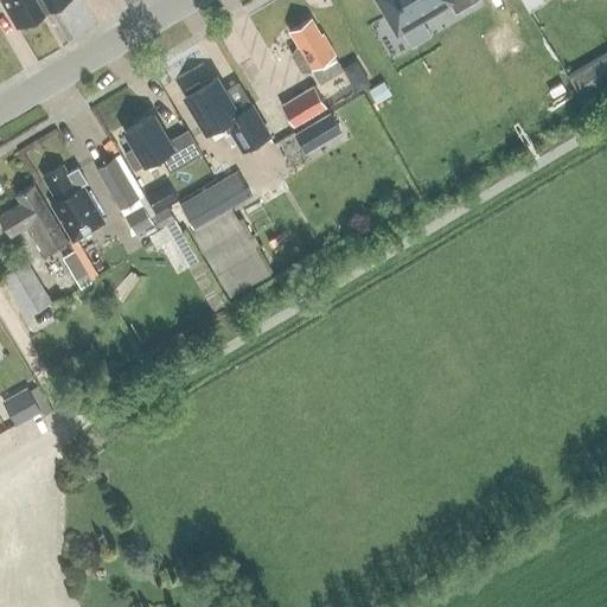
[(0,0),(17,26),(46,8),(42,0),(0,0)]
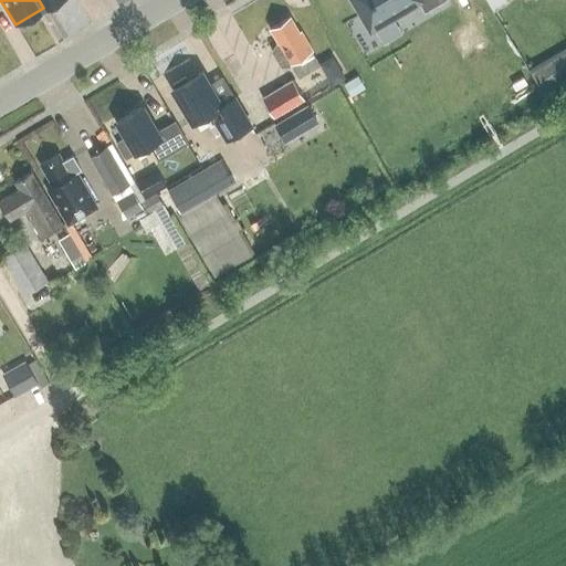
[(353,0),(371,30),(419,2),(420,4),(425,11),(432,7),(443,0),(353,0)]
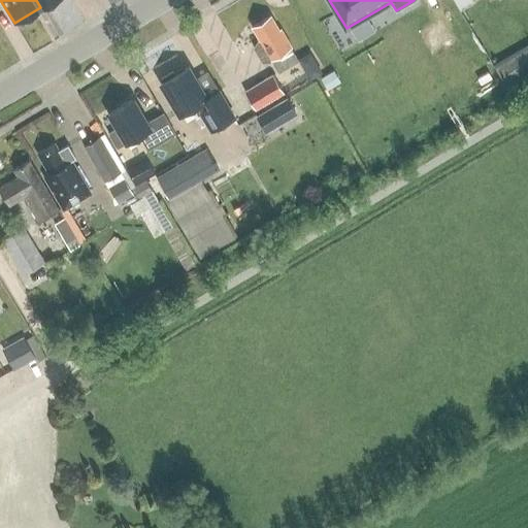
[(291,47),(281,29),(277,31),(269,17),(253,27),(261,39),(258,41),(254,47),(262,62),(270,61),(271,60),(278,71),(244,92),(255,109),(284,93),(273,75),(297,61),(291,48),(291,47)]
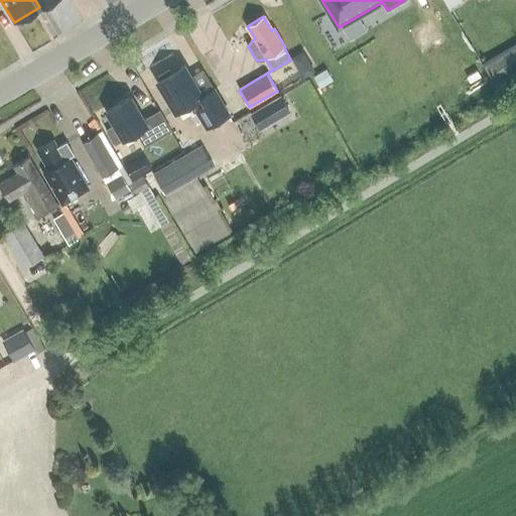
[(304,50),(293,56),(305,76),(316,69),(304,50)]
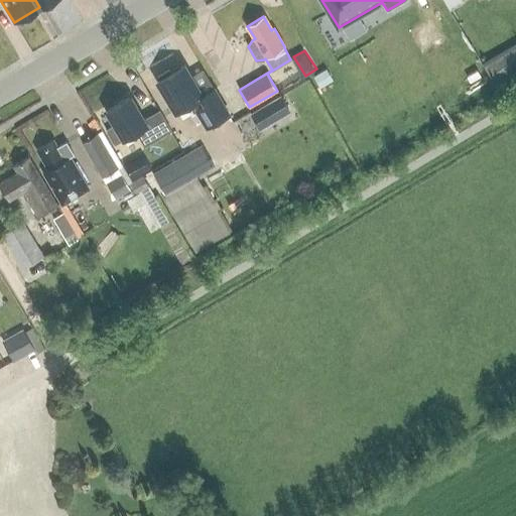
[(228,114),(214,90),(203,96),(184,66),(171,74),(169,70),(157,77),(159,81),(157,82),(174,112),(191,103),(206,127),(228,114)]
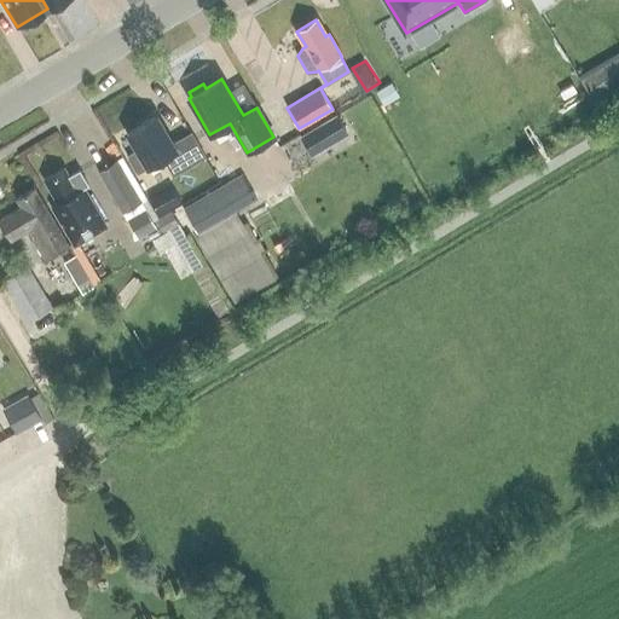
[(376,92),(385,104),(398,96),(391,84),(376,92)]
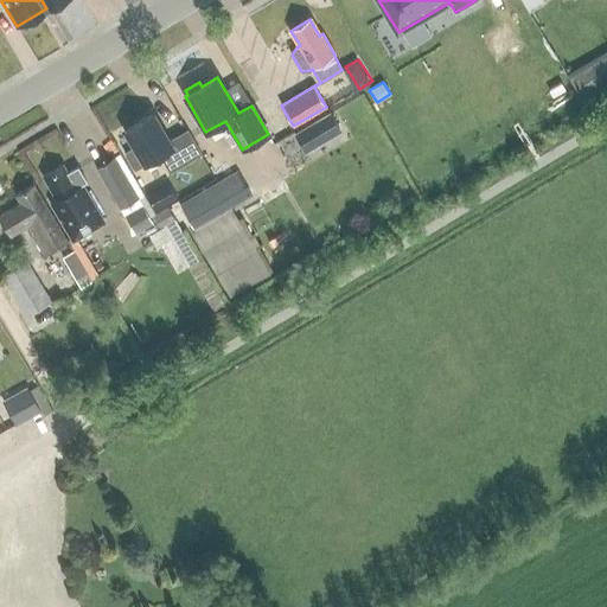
[(202,154),(187,131),(168,141),(153,115),(126,131),(134,146),(123,152),(134,171),(160,155),(170,172),(202,154)]
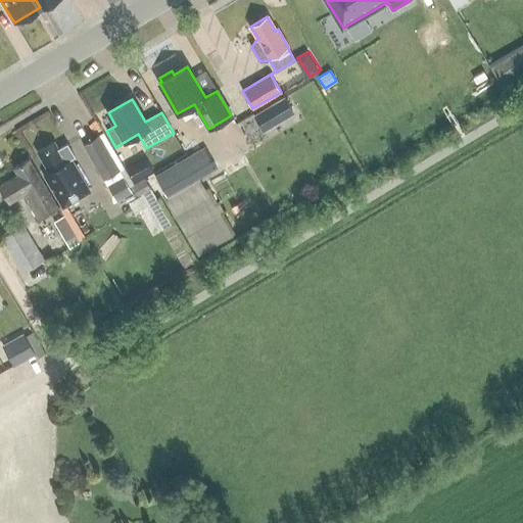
[(291,113),(283,99),(254,115),(264,130),(291,113)]
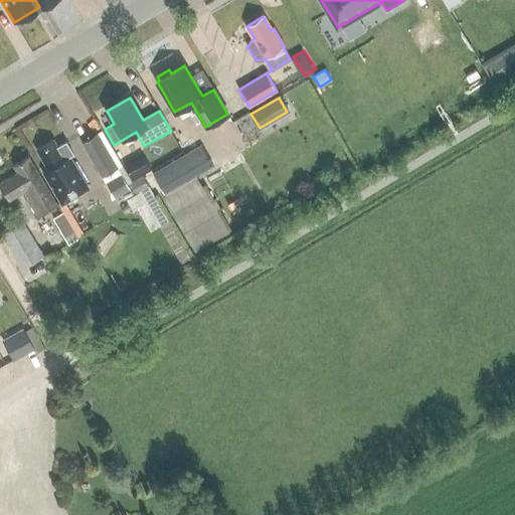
[(81,142),(103,177),(115,198),(130,189),(117,168),(118,168),(97,133),(81,142)]
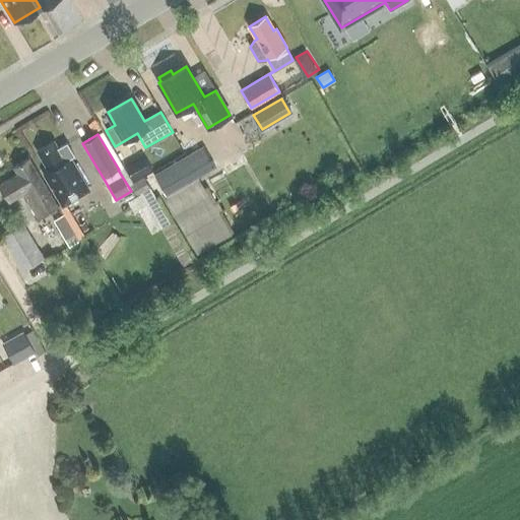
[(37,150),(48,170),(43,173),(62,204),(88,189),(70,157),(73,155),(66,142),(57,148),(53,141),(37,150)]
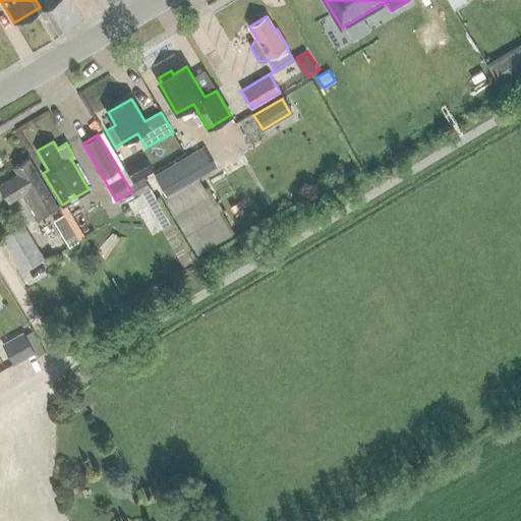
[(165,195),(216,166),(205,148),(155,177),(165,195)]
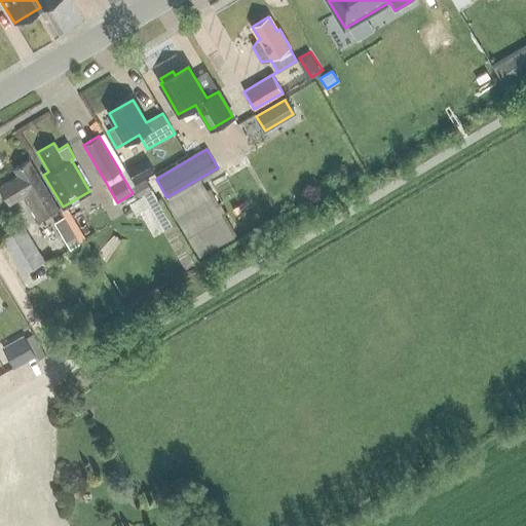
[(29,160),(13,170),(17,176),(0,186),(0,188),(9,204),(24,196),(39,222),(59,210),(29,160)]
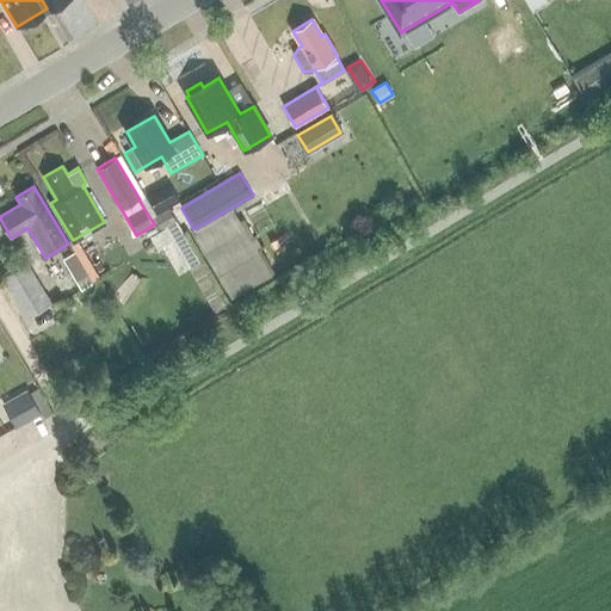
[(160,229),(176,220),(168,208),(153,217),(160,229)]
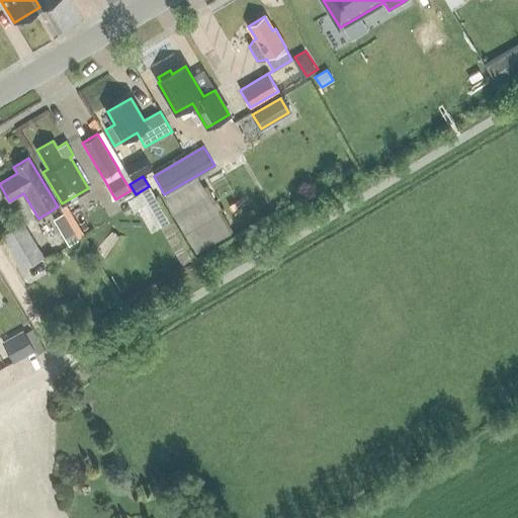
[(154,187),(145,192),(161,225),(170,220),(154,187)]
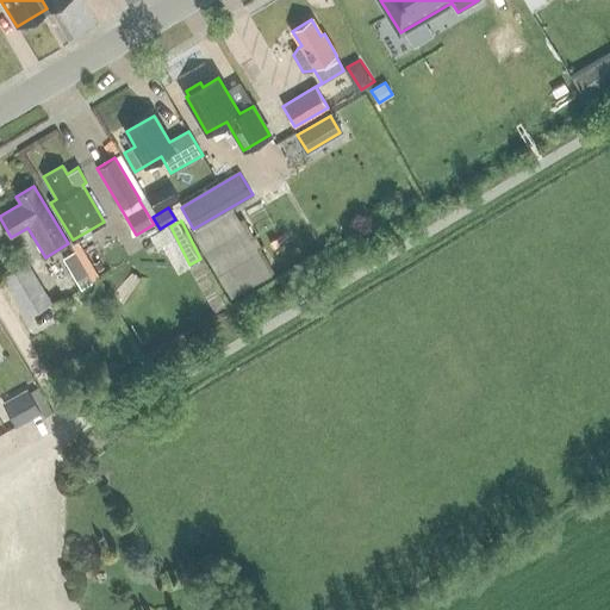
[(81,281),(92,277),(80,253),(69,257),(81,281)]
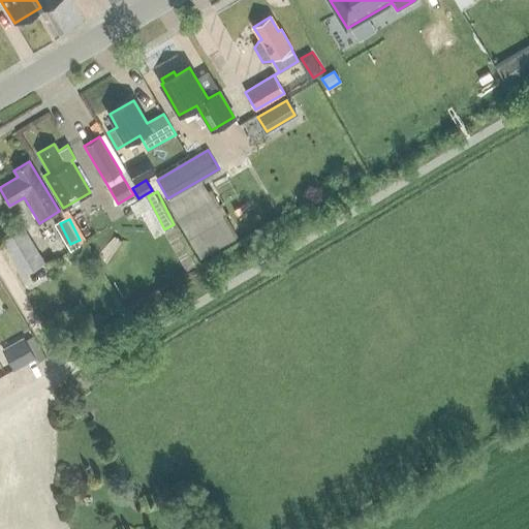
[(44,263),(23,227),(1,241),(22,276),(44,263)]
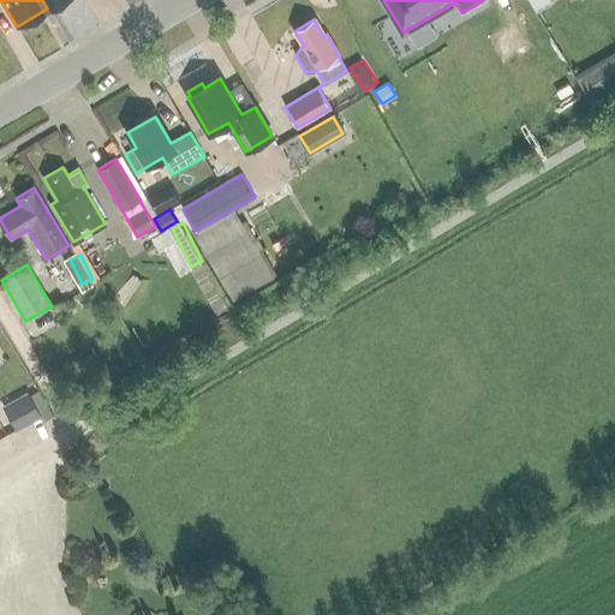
[(17,433),(42,418),(28,392),(3,406),(17,433)]
